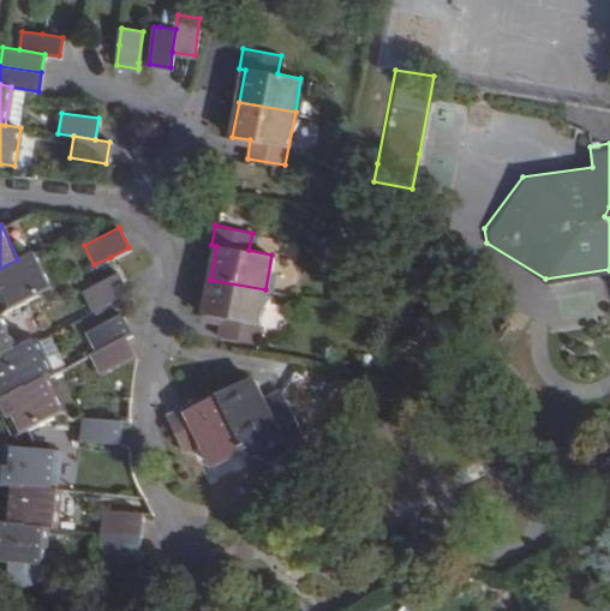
[(18,259),(0,268),(0,299),(5,310),(54,285),(36,250),(18,259)]
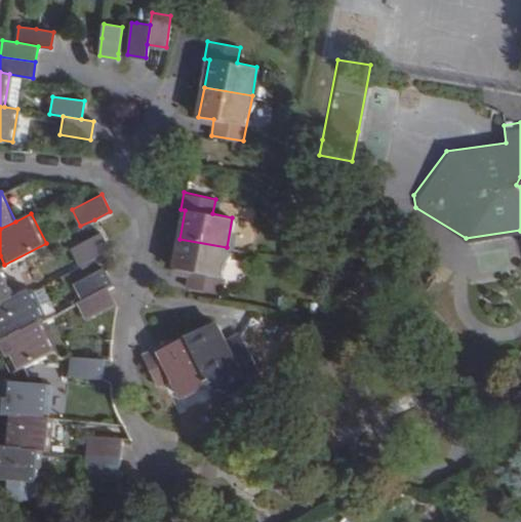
[(79,265),(110,249),(101,231),(70,247),(79,265)]
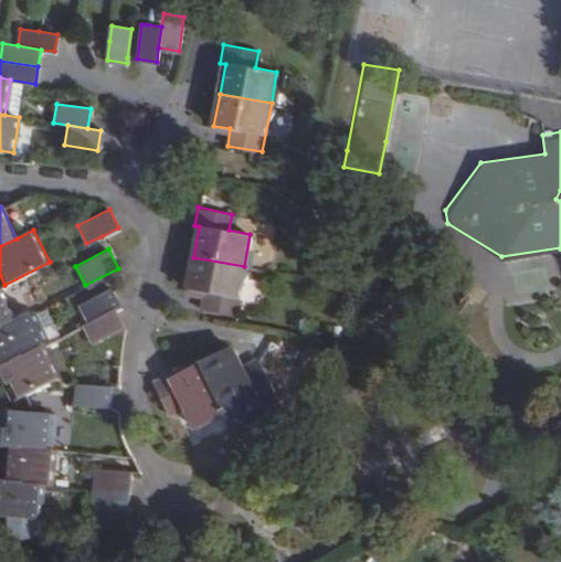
[(244,266),(193,257),(188,288),(204,292),(201,307),(235,314),(244,266)]
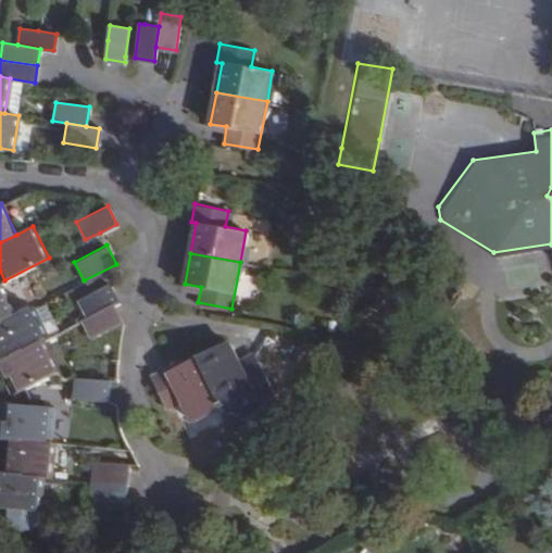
[(88,316),(114,303),(120,301),(111,284),(79,298),(88,316)]
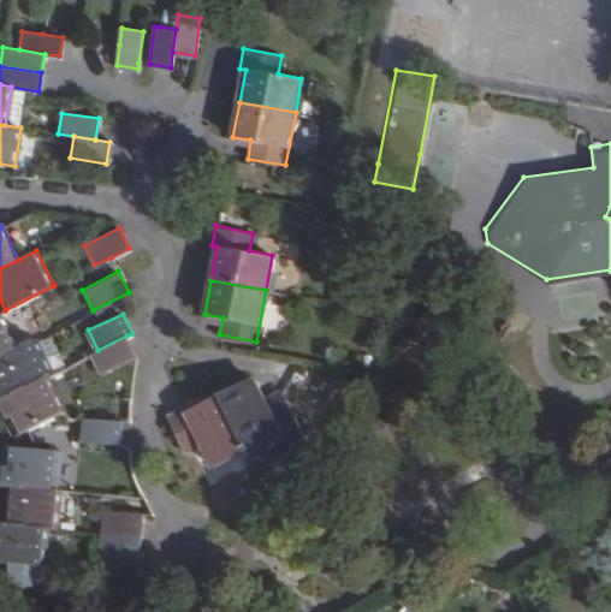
[(0,355),(17,348),(0,316),(0,355)]
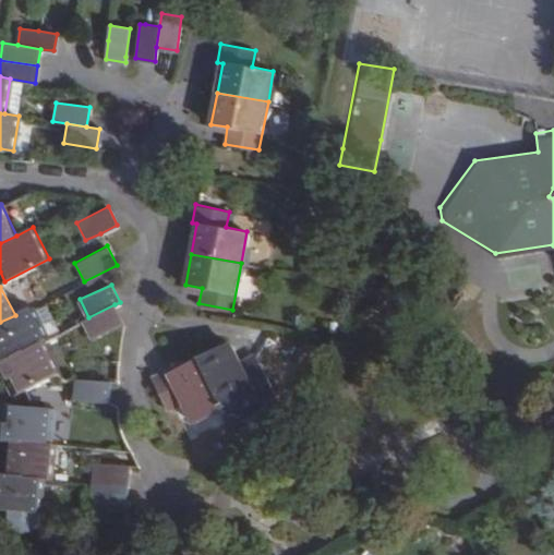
[(91,337),(123,321),(115,304),(88,317),(83,321),(91,337)]
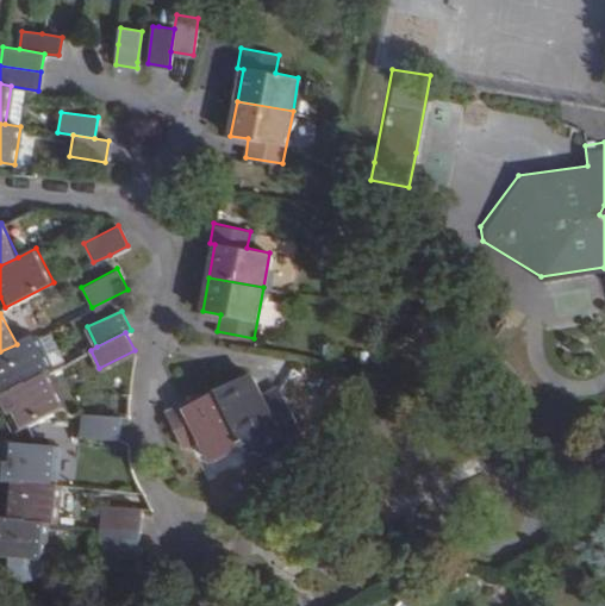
[(17,344),(0,351),(0,382),(5,393),(47,373),(52,369),(35,335),(17,344)]
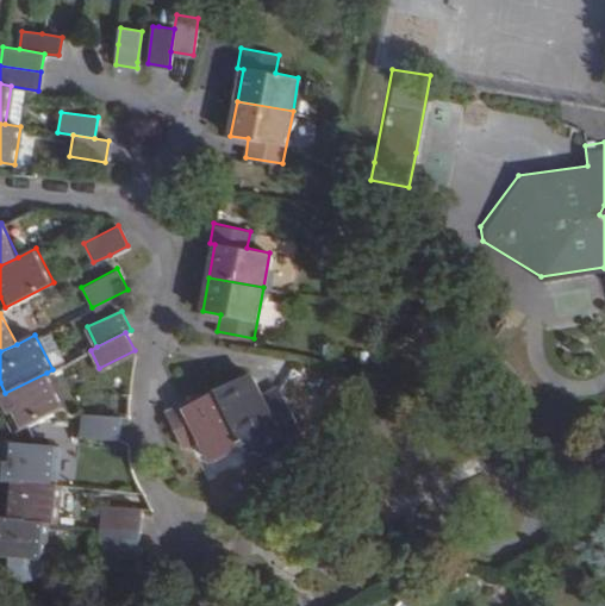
[(47,373),(5,393),(0,395),(17,429),(29,423),(63,406),(47,373)]
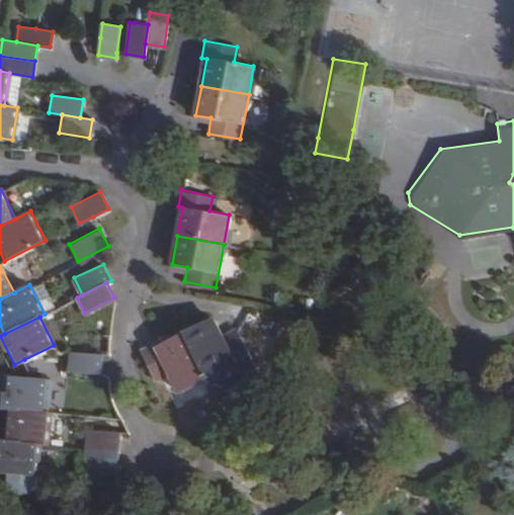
[(253,363),(236,327),(222,334),(215,319),(184,333),(206,376),(235,362),(239,370),(253,363)]
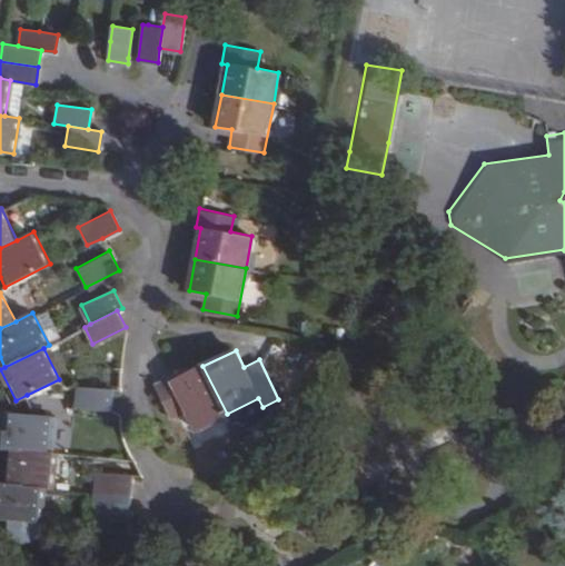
[(227,414),(202,366),(174,381),(171,376),(155,384),(181,437),(227,414)]
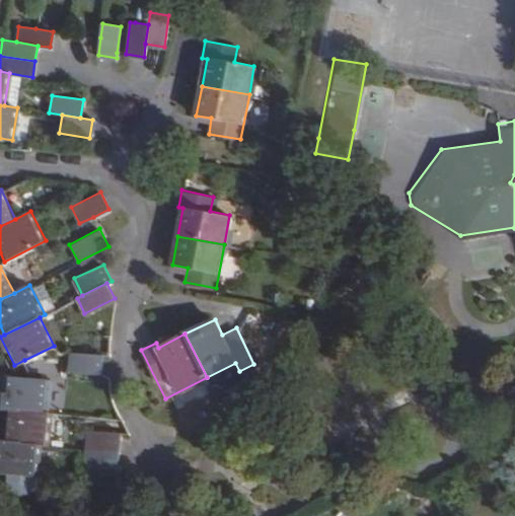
[(101,354),(69,351),(68,370),(100,373),(101,354)]
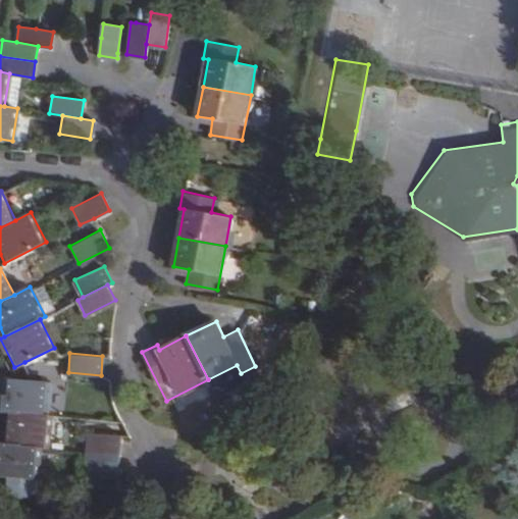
[(49,381),(28,379),(5,378),(2,411),(6,412),(47,414),(49,381)]
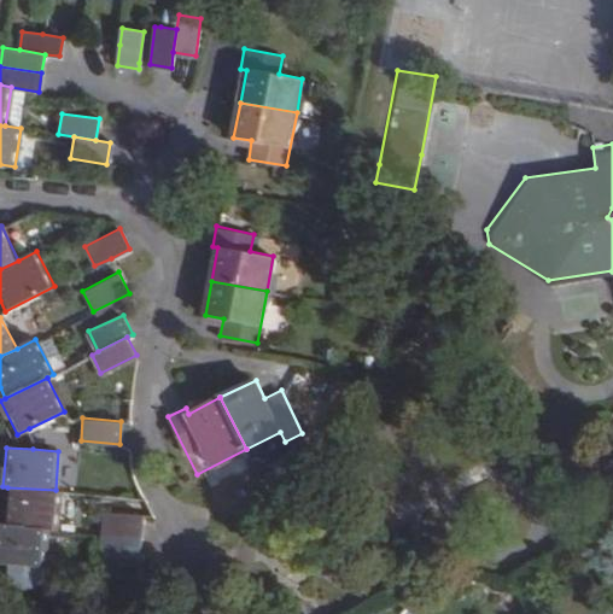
[(59,491),(56,490),(7,487),(4,525),(47,528),(56,530),(59,491)]
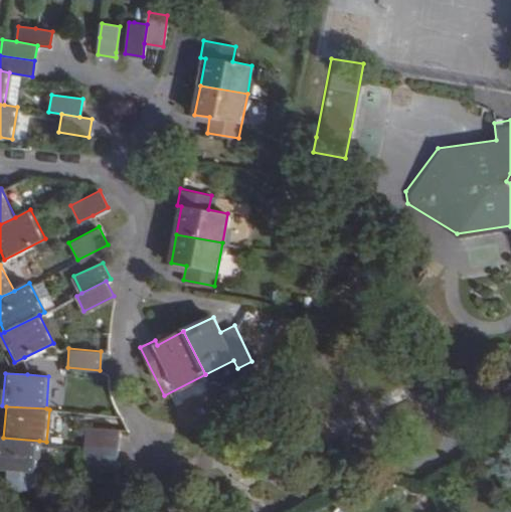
[(84,445),(117,448),(118,429),(87,425),(84,445)]
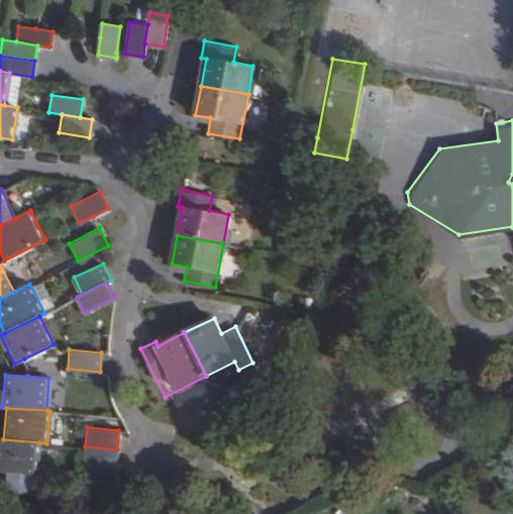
[(39,442),(3,439),(0,439),(0,471),(36,475),(39,442)]
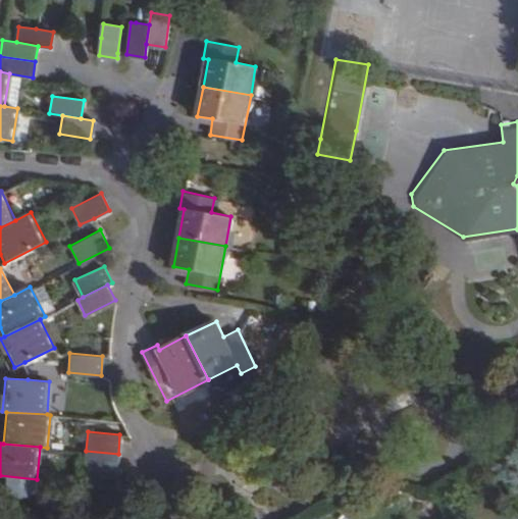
[(84,469),(116,473),(118,454),(86,451),(84,469)]
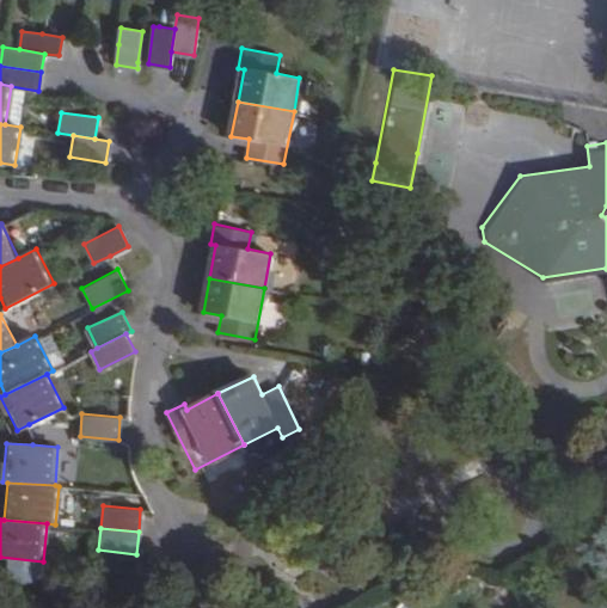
[(43,562),(16,559),(14,572),(19,578),(36,579),(42,576),(43,562)]
